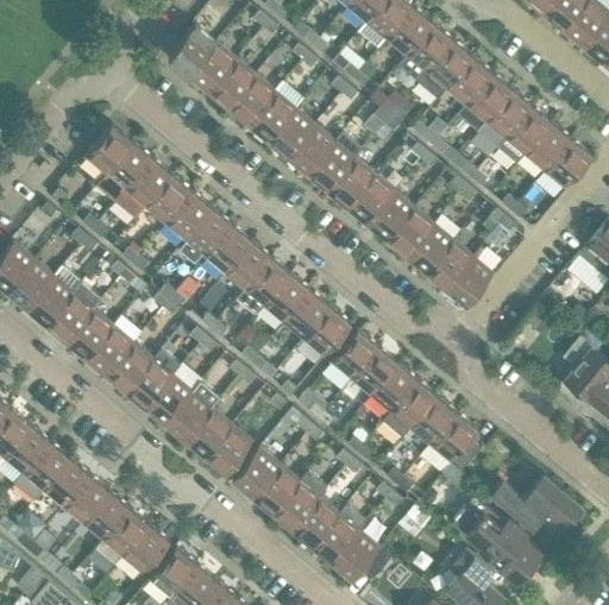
[(272,12),(280,4),(274,0),(267,0),(263,5),(272,12)]
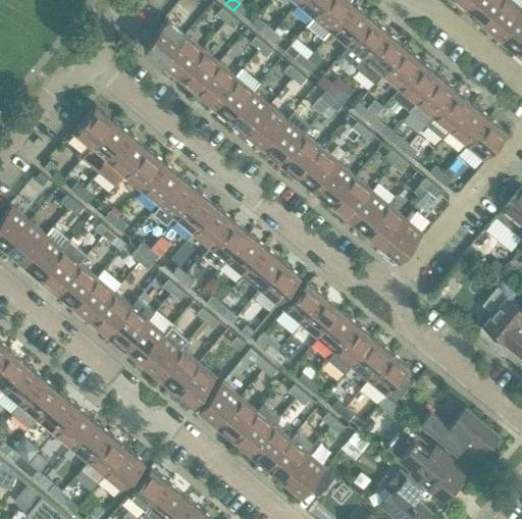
[(313,18),(328,0),(300,0),(296,5),(313,18)]
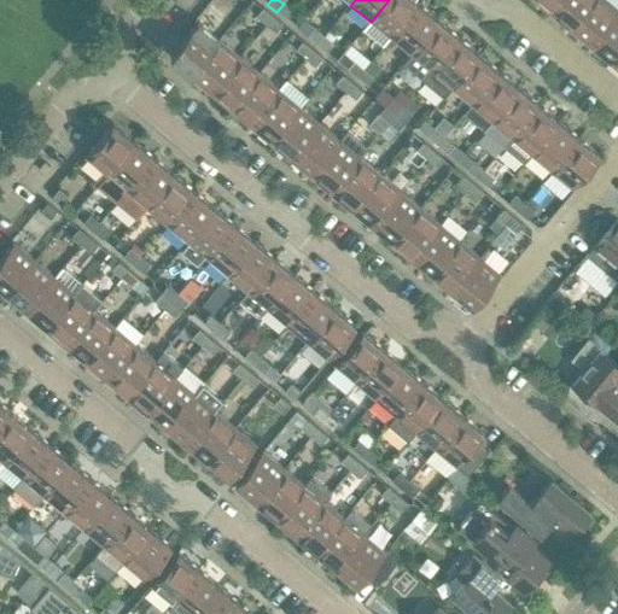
[(390,39),(418,6),(410,0),(389,0),(371,22),(362,31),(383,48),(390,39)]
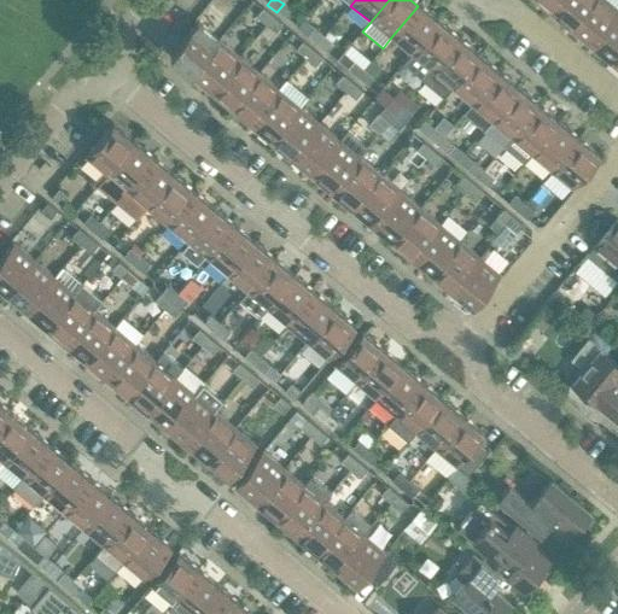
[(536,0),(551,11),(559,0),(536,0)]
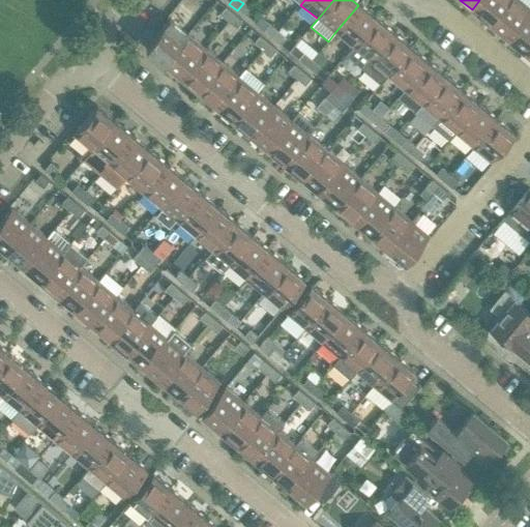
[(490,24),(509,0),(479,0),(472,9),(490,24)]
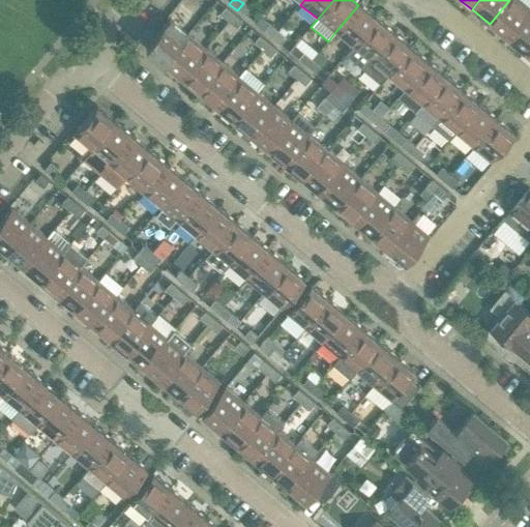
[(506,38),(529,9),(529,0),(509,0),(490,24),(506,38)]
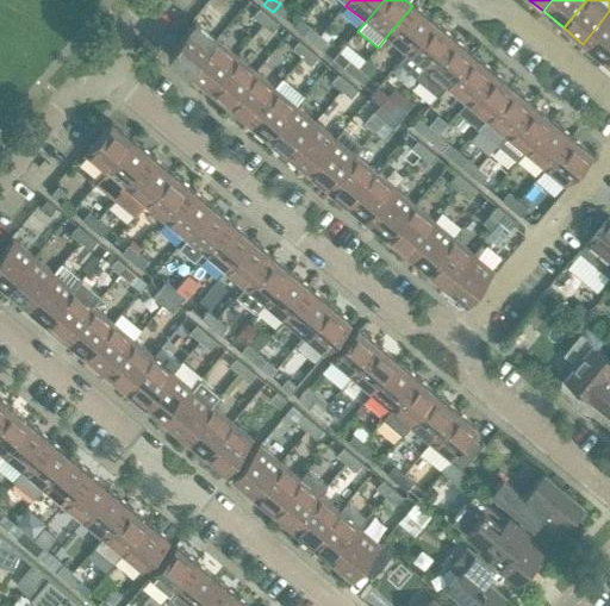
[(282,20),(290,12),(280,4),(273,12),(282,20)]
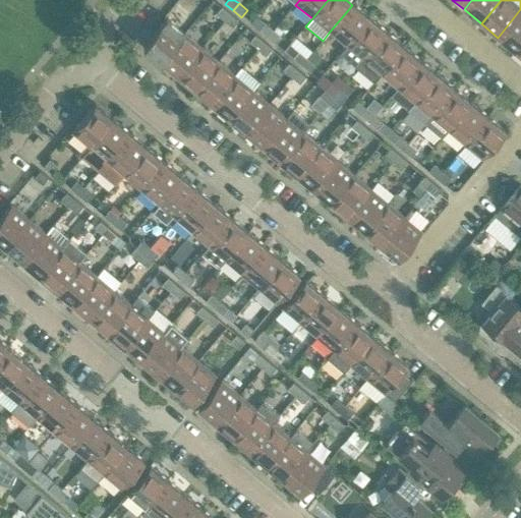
[(340,55),(369,19),(352,5),(329,33),(346,47),(340,55)]
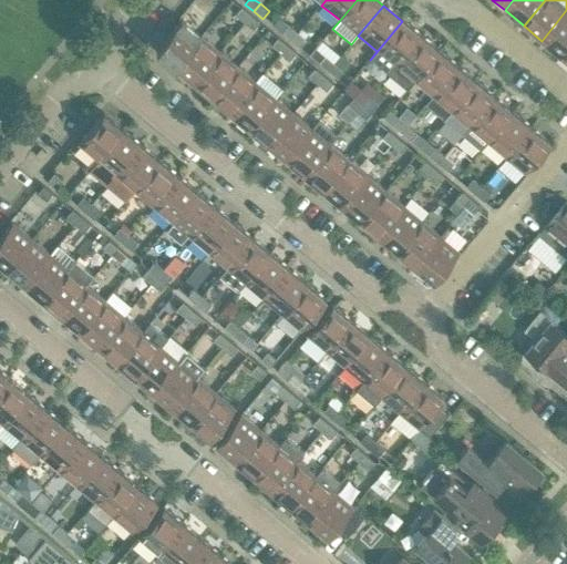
[(249,17),(240,9),(234,17),(244,24),(249,17)]
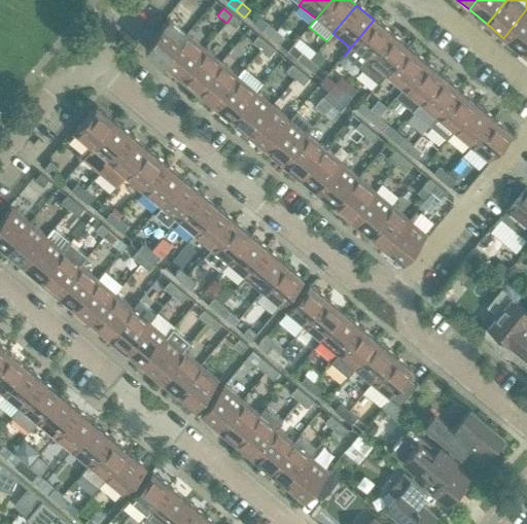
[(521,53),(526,44),(526,9),(503,38),(521,53)]
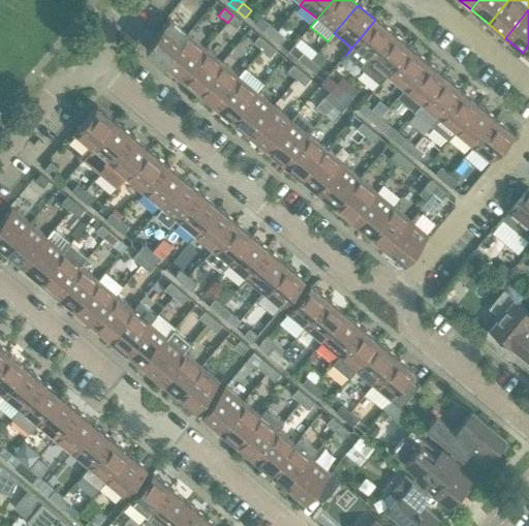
[(241,23),(232,16),(227,23),(236,30),(241,23)]
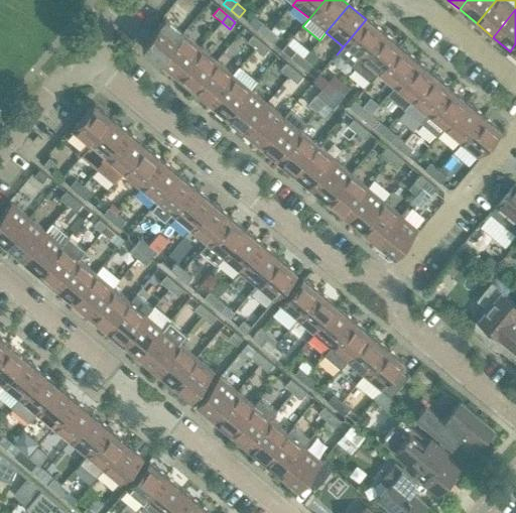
[(354,69),(383,33),(366,19),(337,54),(354,69)]
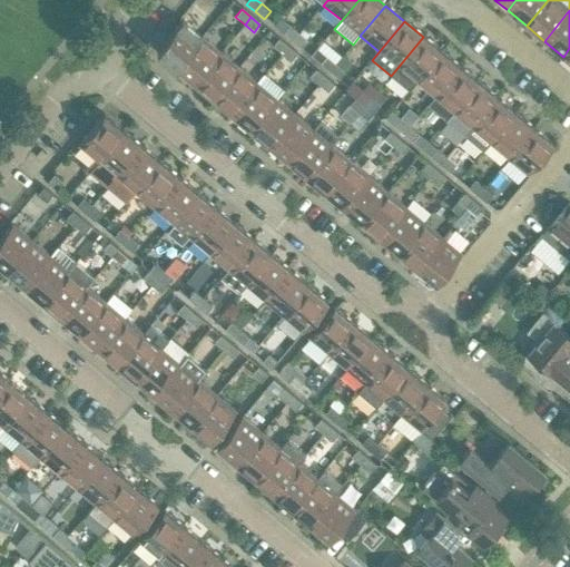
[(175,67),(199,37),(183,22),(157,52),(175,67)]
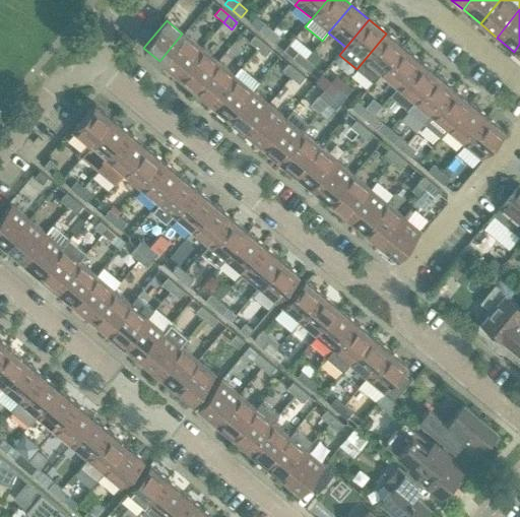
[(272,31),(264,25),(258,31),(266,39),(272,31)]
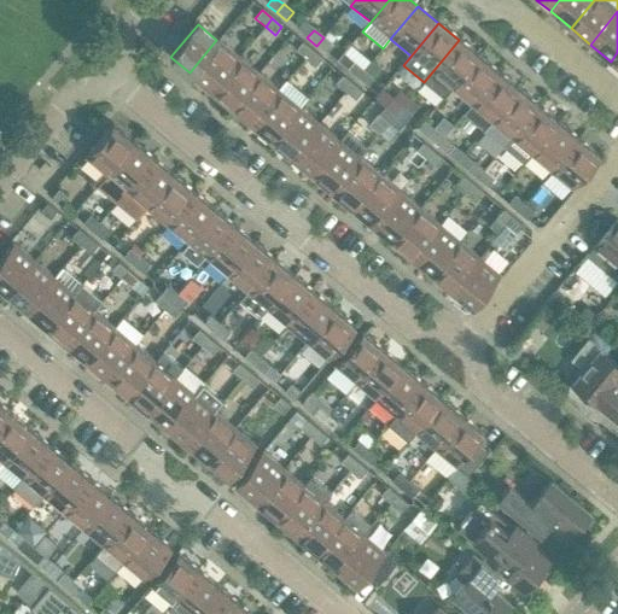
[(327,54),(333,46),(324,37),(316,46),(327,54)]
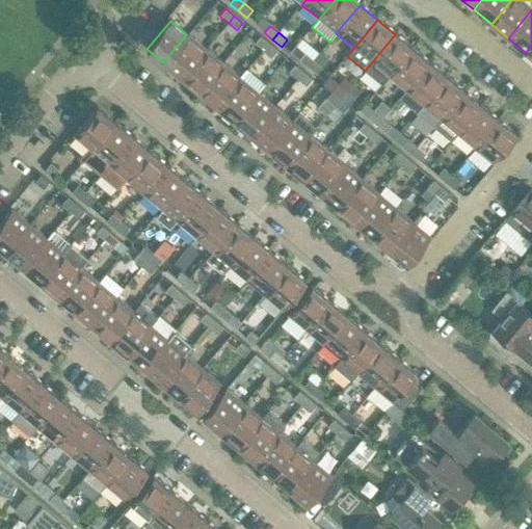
[(181,78),(204,49),(186,34),(163,62),(181,78)]
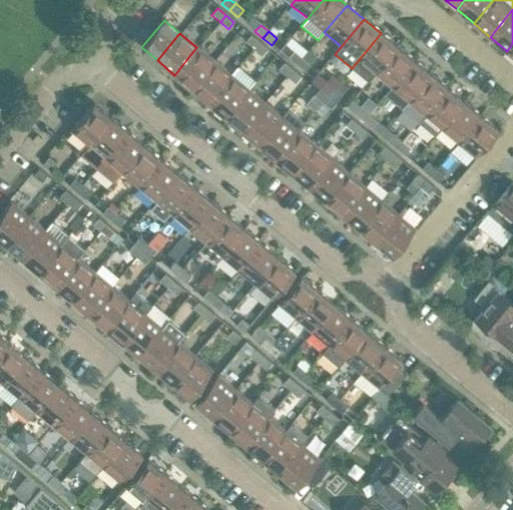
[(375,74),(397,47),(381,33),(352,68),(358,61),(375,74)]
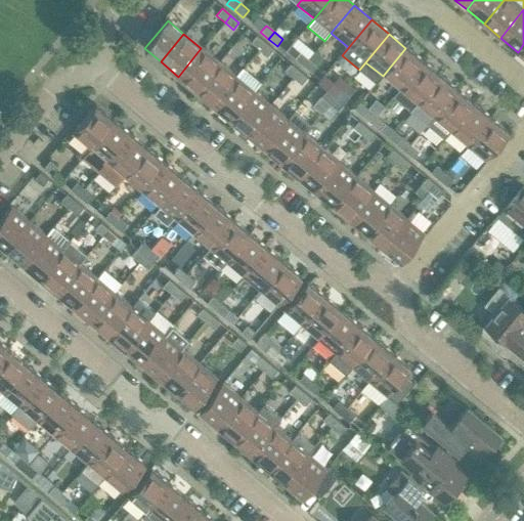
[(259,50),(264,44),(256,37),(251,44),(259,50)]
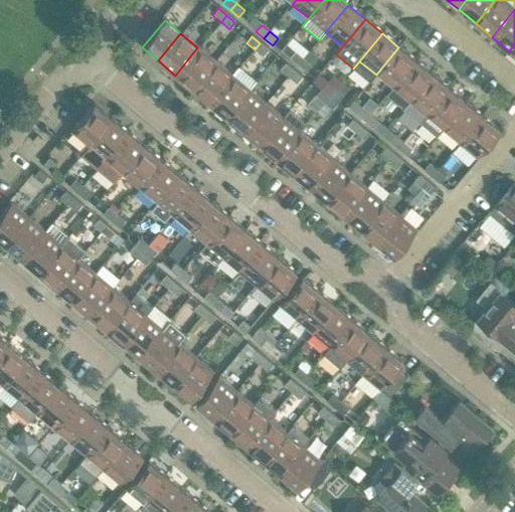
[(269,49),(260,43),(254,49),(263,56),(269,49)]
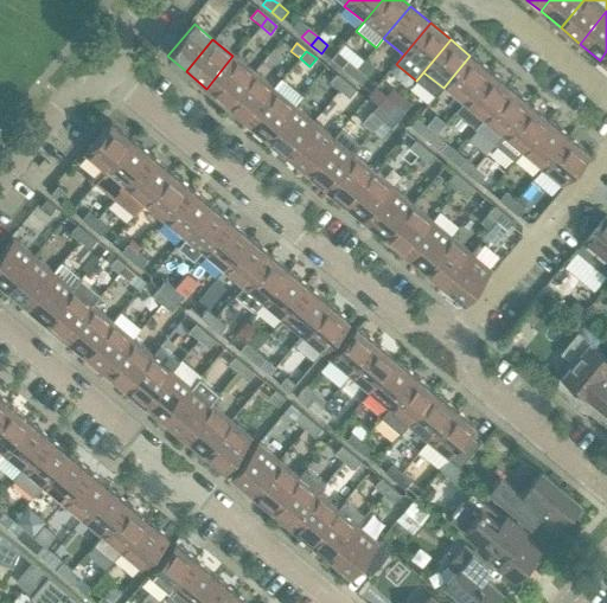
[(227,106),(253,72),(232,56),(206,89),(227,106)]
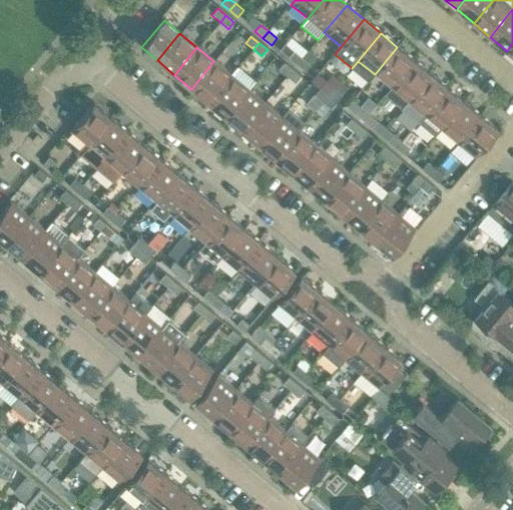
[(391,88),(414,61),(397,47),(375,74),(391,88)]
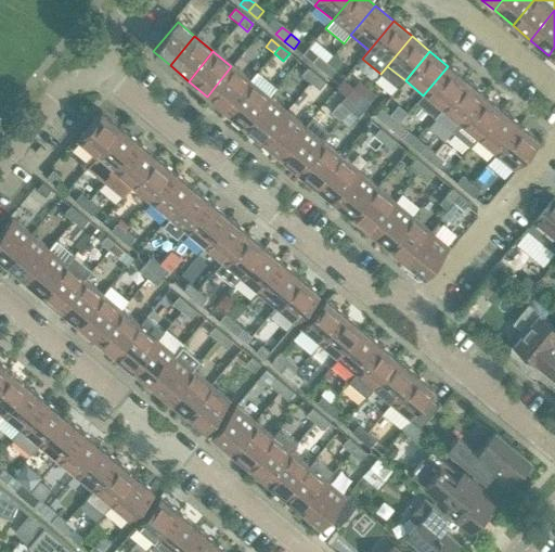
[(326,64),(318,56),(311,64),(321,72),(326,64)]
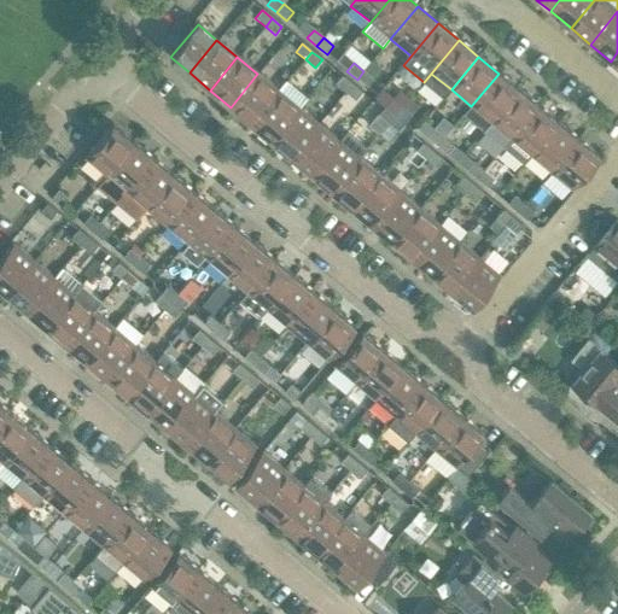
[(373,80),(363,71),(357,80),(367,87),(373,80)]
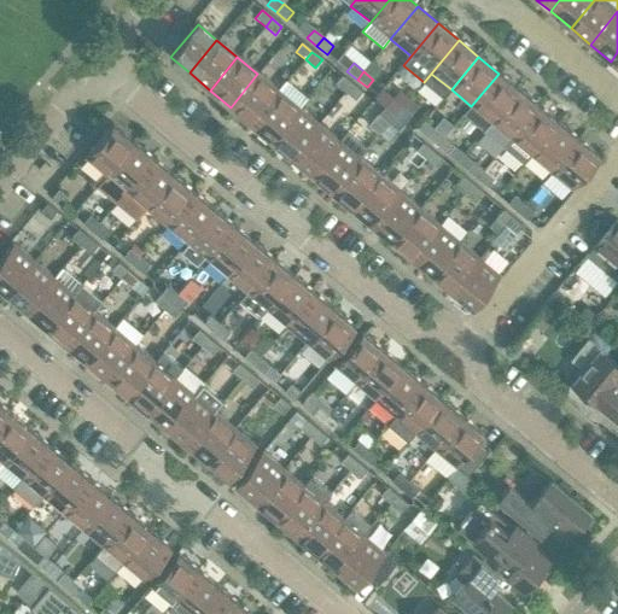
[(251,124),(286,82),(278,91),(257,74),(231,107),(251,124)]
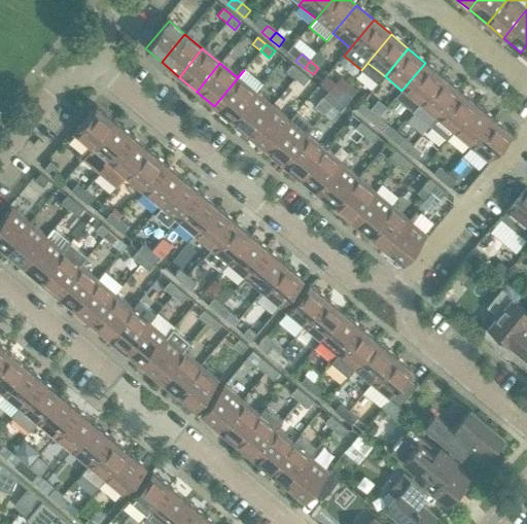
[(419,105),(443,77),(425,63),(401,91),(419,105)]
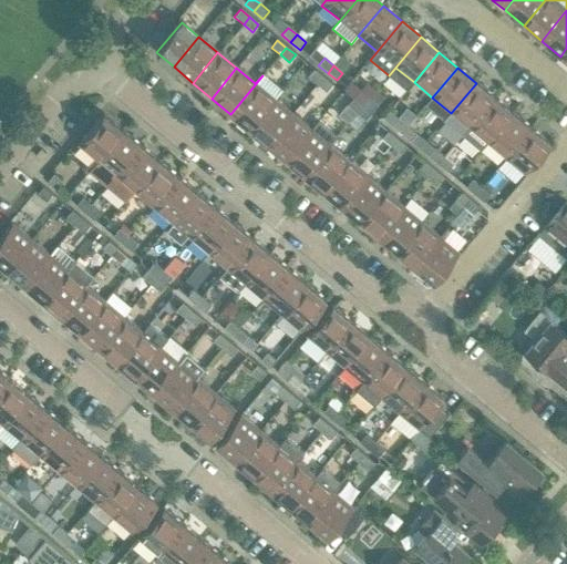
[(323,78),(315,71),(308,78),(317,85),(323,78)]
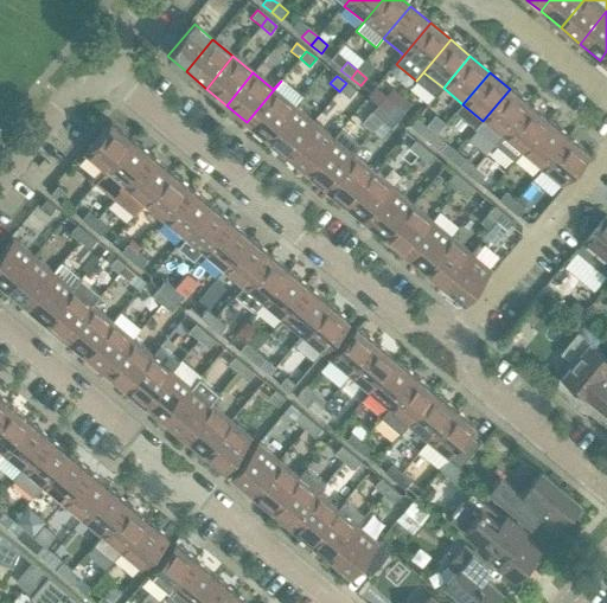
[(266,139),(300,97),(281,81),(247,122),(266,139)]
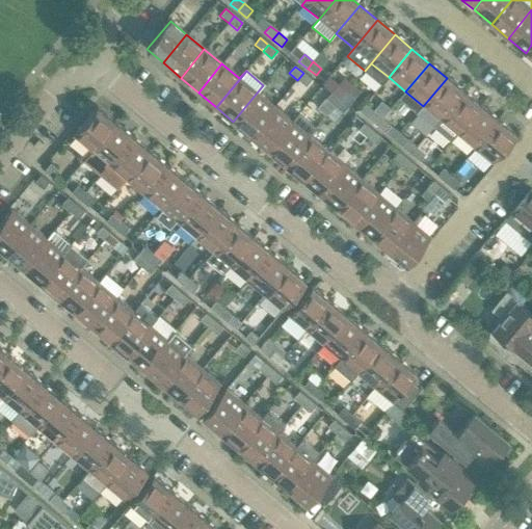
[(306,87),(312,80),(303,73),(297,80),(306,87)]
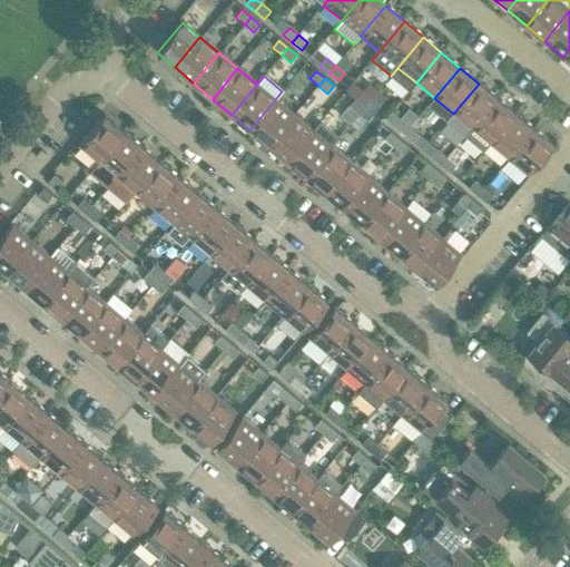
[(371,99),(362,91),(352,84),(347,89),(349,94),(355,99),(364,107),(371,99)]
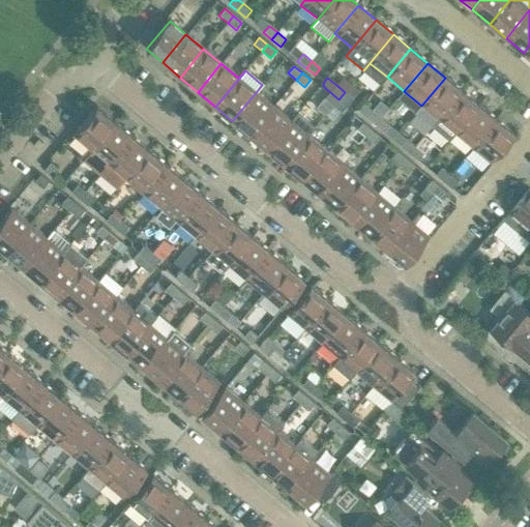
[(439,120),(462,92),(445,78),(421,106),(439,120)]
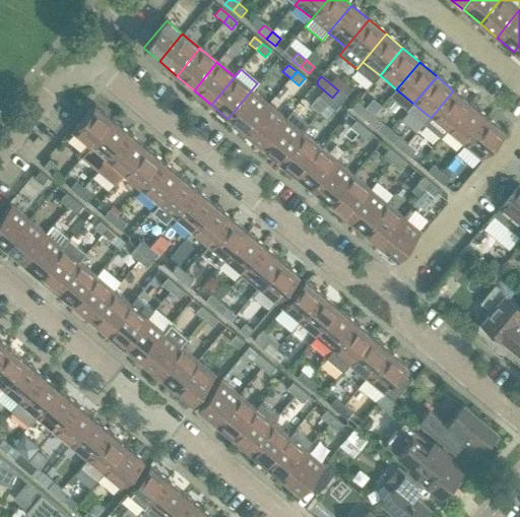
[(245,133),(268,106),(251,91),(258,83),(257,83),(228,119),(245,133)]
